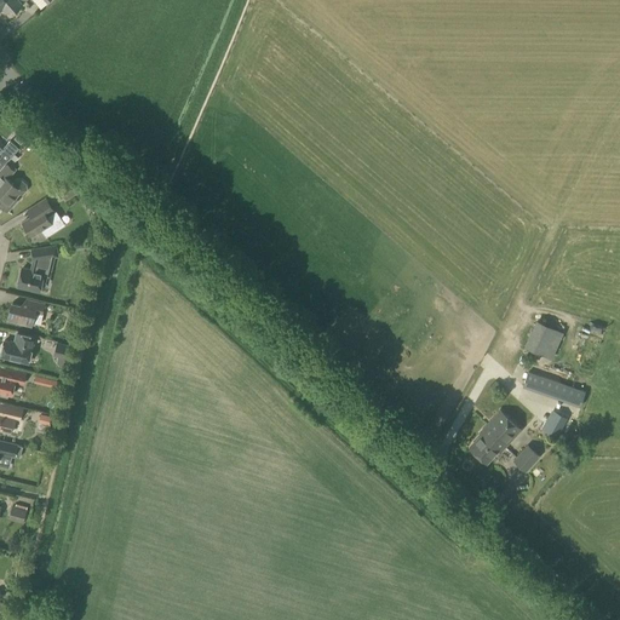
[(26,0),(0,0),(0,9),(1,11),(4,9),(10,16),(22,5),(21,5),(26,0)]
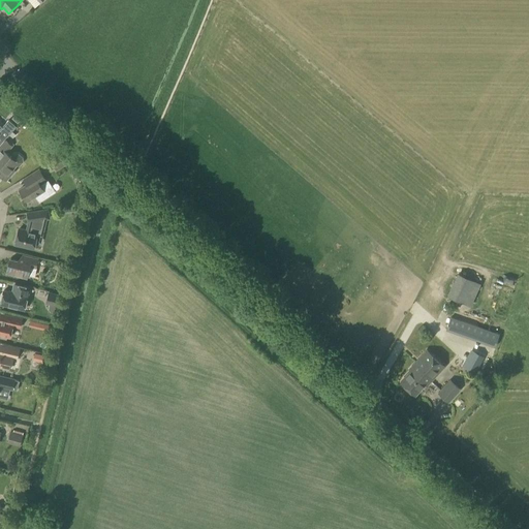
[(21,107),(16,113),(22,118),(27,113),(21,107)]
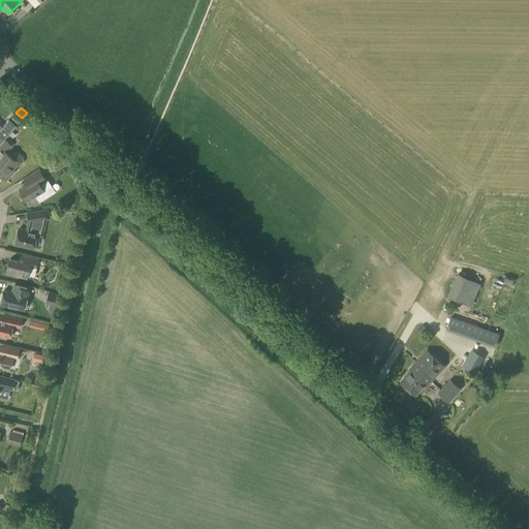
[(1,128),(0,126),(0,144),(9,134),(16,127),(8,120),(1,128)]
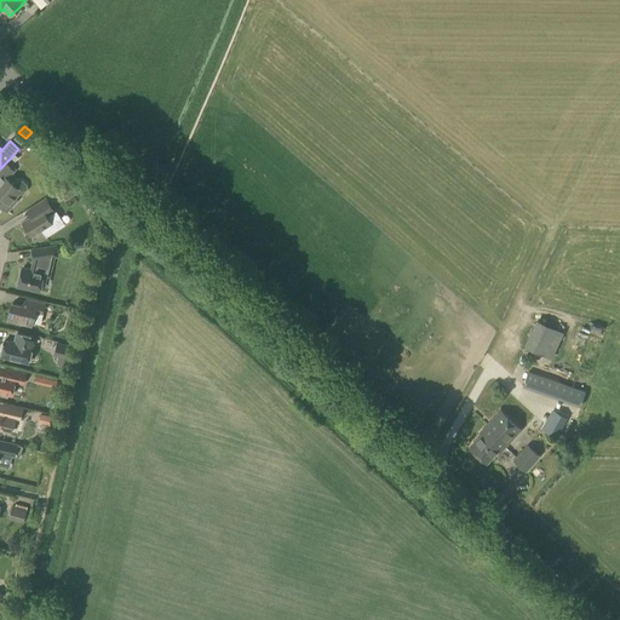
[(12,184),(7,179),(13,171),(7,165),(0,172),(0,178),(4,182),(0,185),(0,205),(5,208),(9,212),(19,200),(17,199),(21,194),(22,196),(28,190),(27,185),(22,181),(15,181),(12,184)]
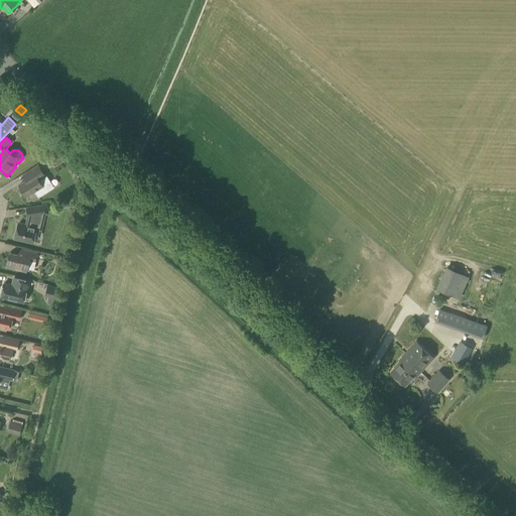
[(55,166),(66,160),(60,151),(49,158),(55,166)]
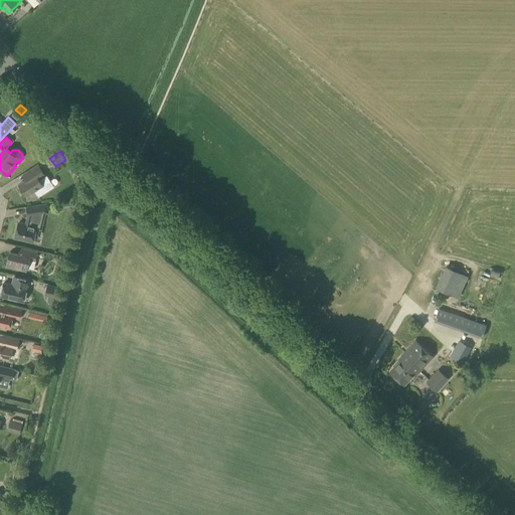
[(46,176),(38,164),(23,173),(26,180),(19,185),(26,196),(33,191),(37,197),(54,187),(46,175),(46,176)]
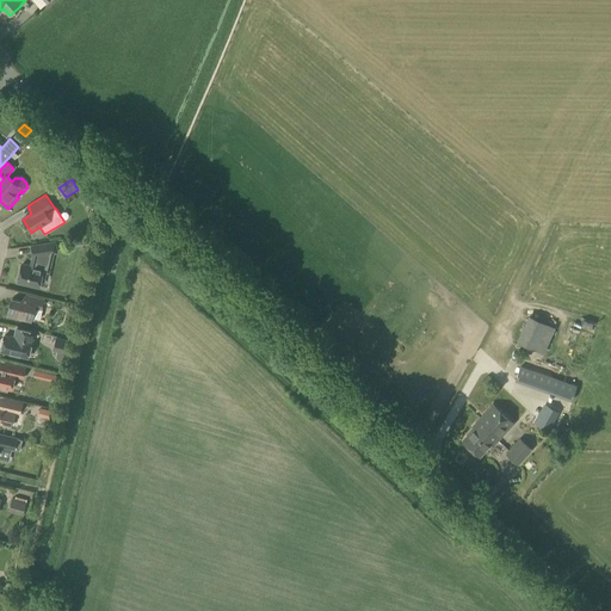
[(34,261),(45,264),(48,253),(56,252),(54,242),(31,246),(32,255),(34,255),(35,255),(34,261)]
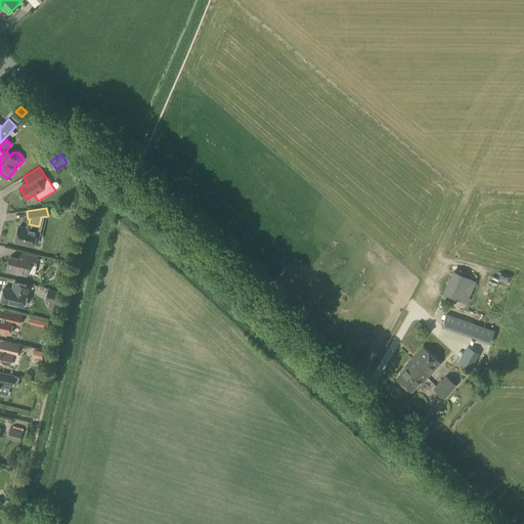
[(42,227),(39,226),(29,224),(28,227),(27,226),(27,229),(18,227),(15,242),(33,246),(35,237),(40,239),(42,227)]
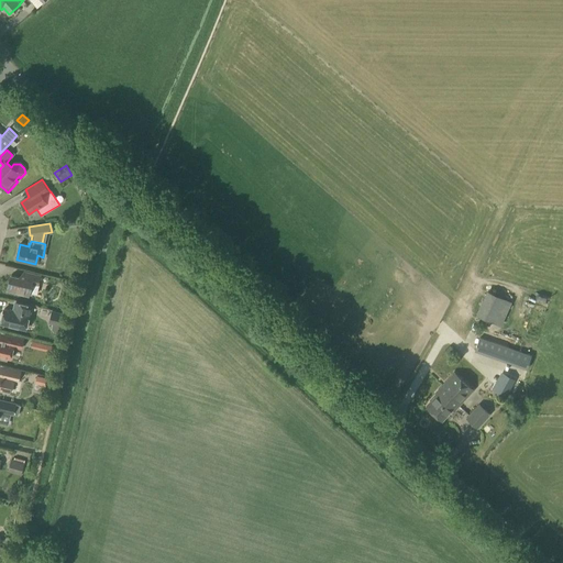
[(36,295),(41,276),(26,273),(25,279),(11,276),(7,290),(29,296),(29,293),(36,295)]
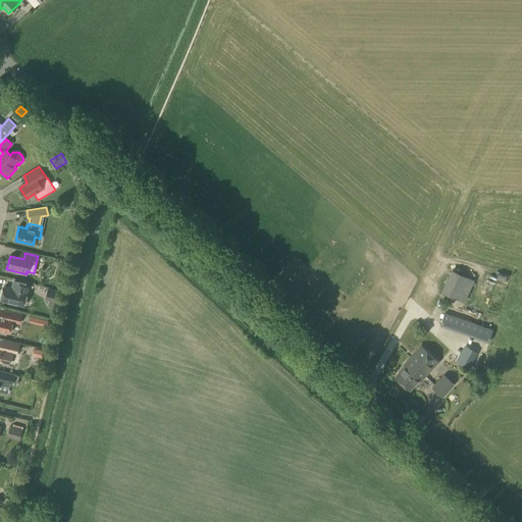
[(457,299),(467,276),(451,269),(440,292),(457,299)]
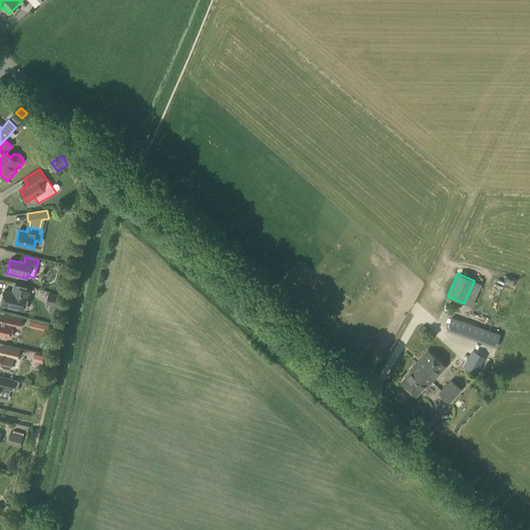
[(511,274),(508,286),(524,290),(527,277),(511,274)]
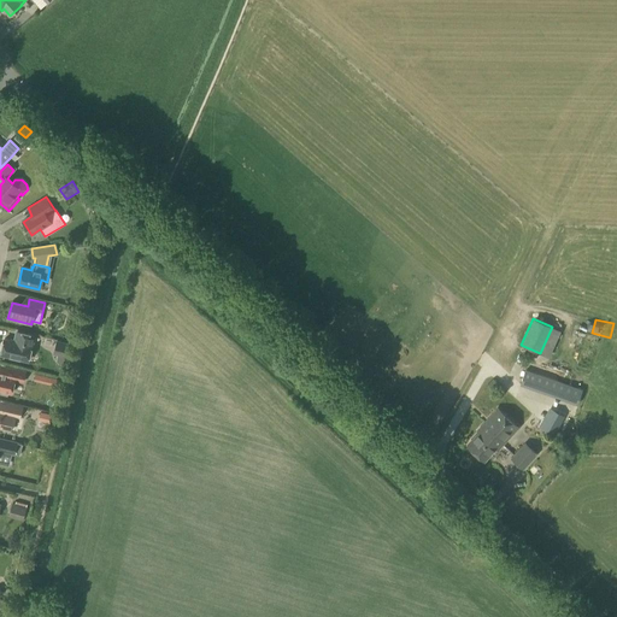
[(28,360),(34,335),(17,331),(15,341),(4,339),(0,354),(28,360)]
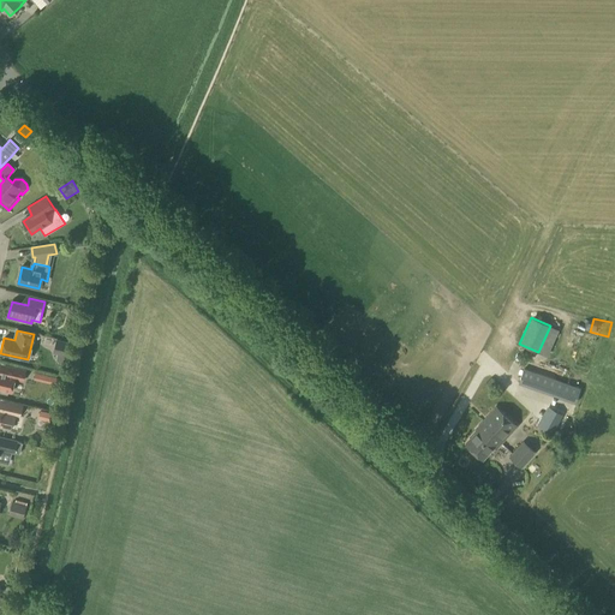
[(63,364),(67,362),(71,342),(57,339),(53,353),(57,354),(55,359),(58,363),(63,364)]
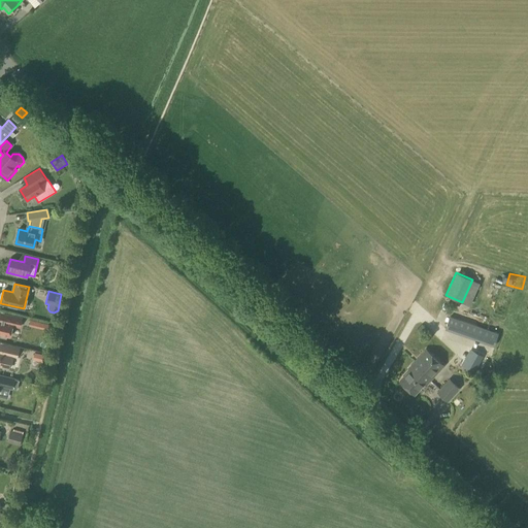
[(21,328),(23,318),(3,314),(2,320),(0,319),(0,336),(6,338),(6,336),(9,336),(12,326),(21,328)]
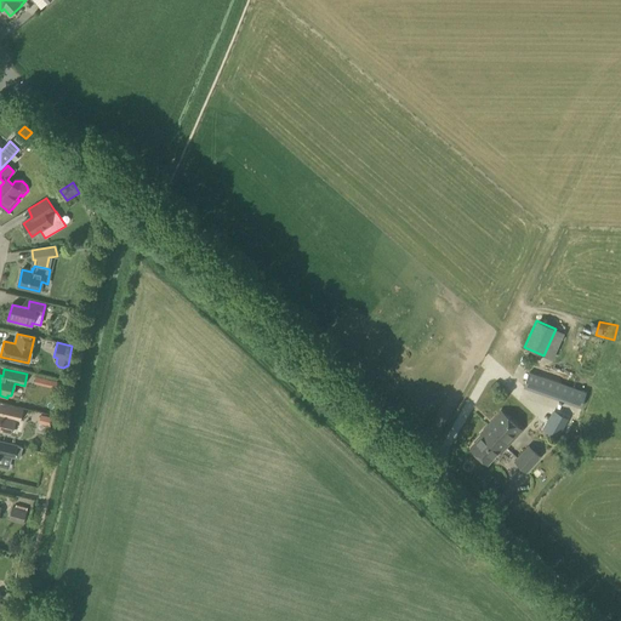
[(528,372),(523,387),(535,392),(540,376),(528,372)]
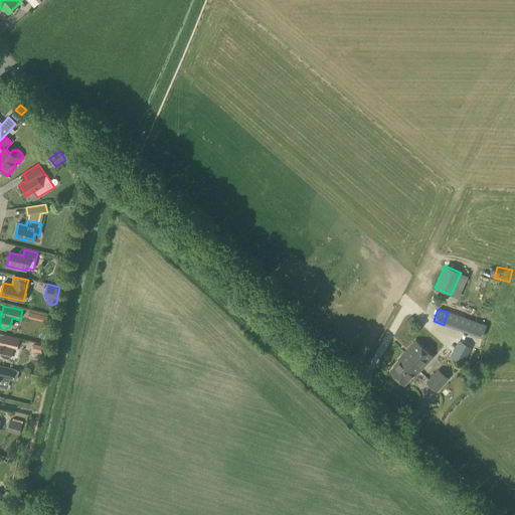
[(48,317),(39,314),(38,320),(47,322),(48,317)]
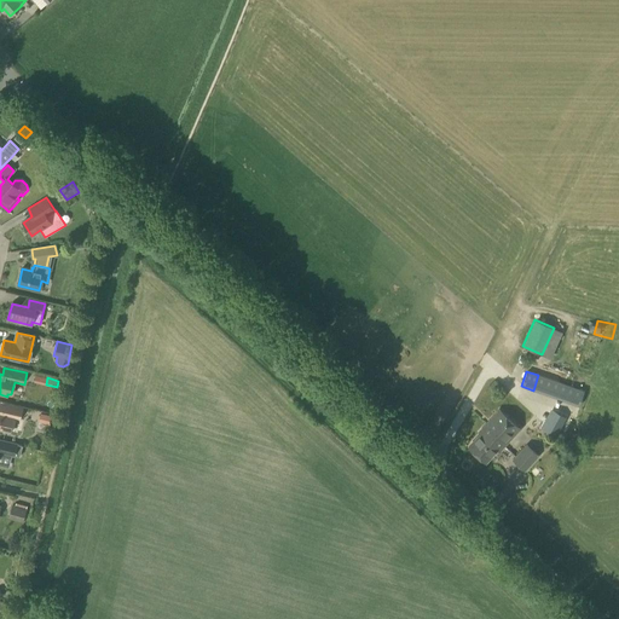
[(536,388),(561,398),(565,386),(539,377),(536,388)]
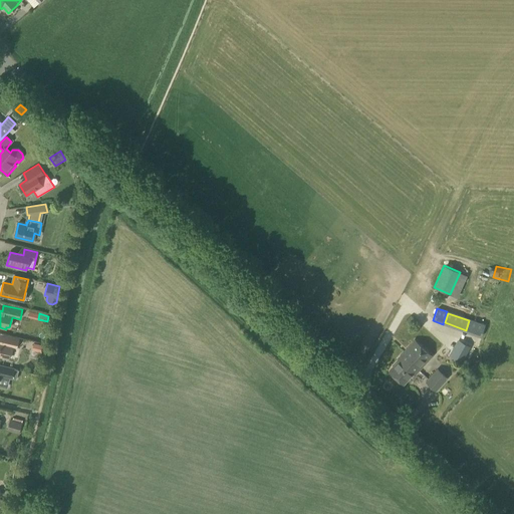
[(407,320),(411,324),(414,322),(415,320),(411,316),(407,320)]
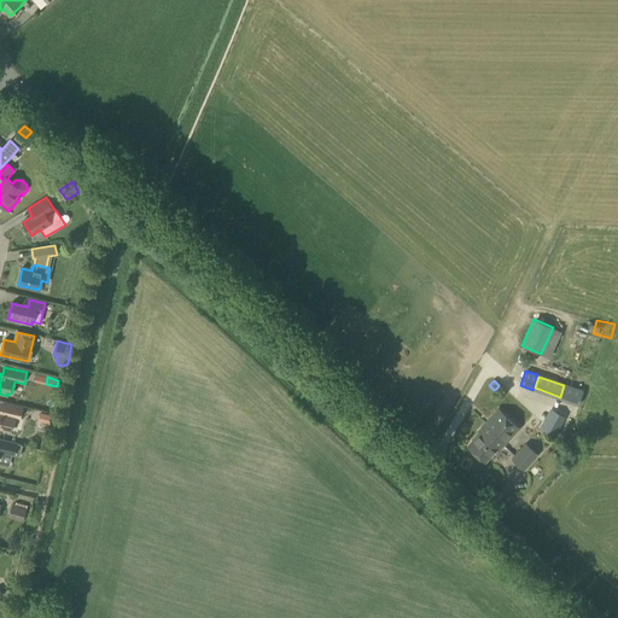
[(19,418),(22,408),(4,403),(1,413),(0,412),(0,429),(10,431),(13,417),(19,418)]
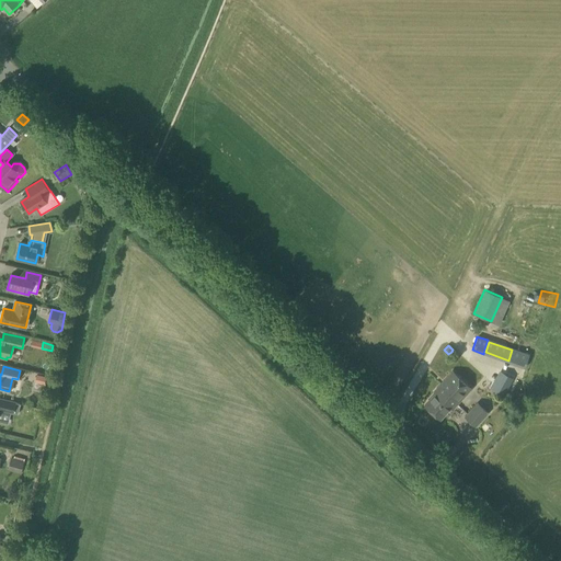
[(471,388),(451,369),(428,393),(430,396),(422,403),(439,419),(449,408),(451,409),(471,388)]
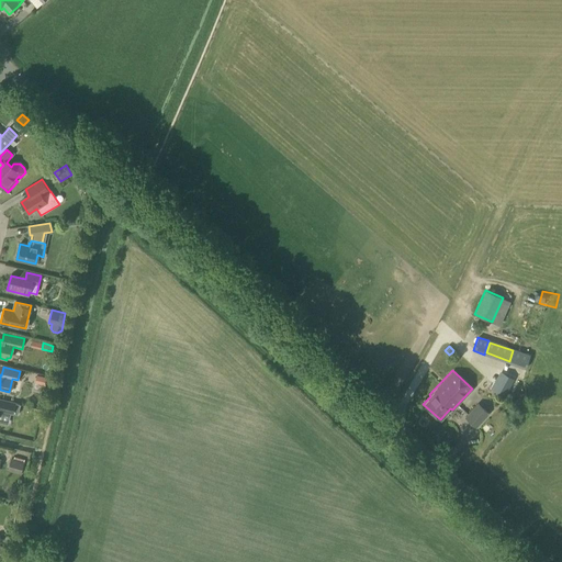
[(504,396),(513,379),(498,371),(490,390),(504,396)]
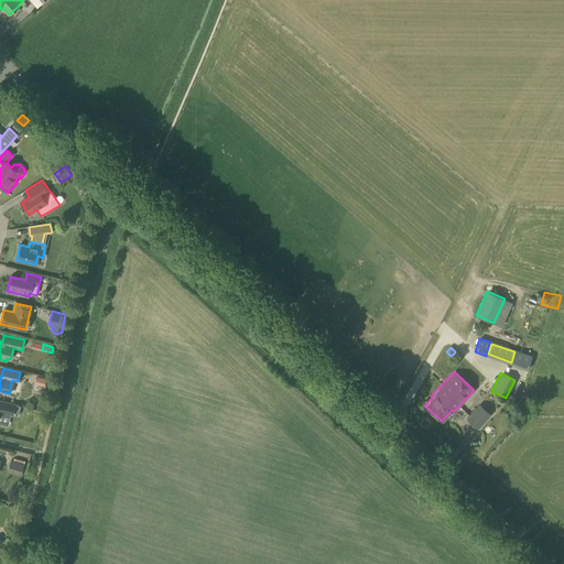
[(0,411),(13,415),(15,404),(0,401),(0,411)]
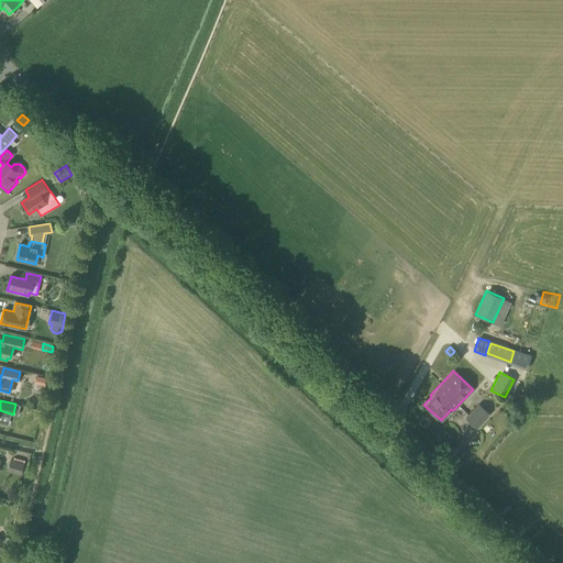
[(477,427),(489,414),(481,405),(467,418),(477,427)]
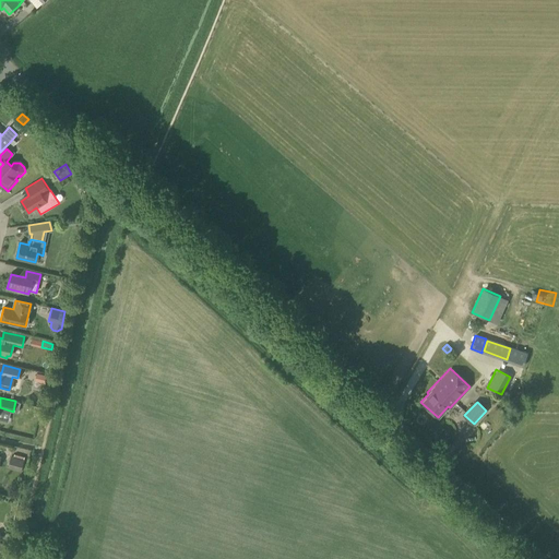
[(22,468),(24,460),(11,455),(9,464),(22,468)]
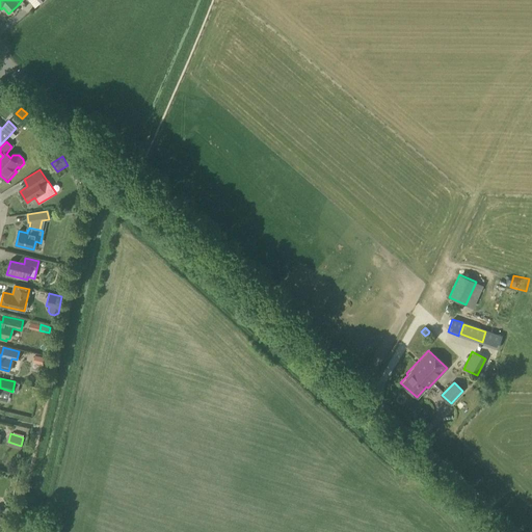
All buildings are outlined.
